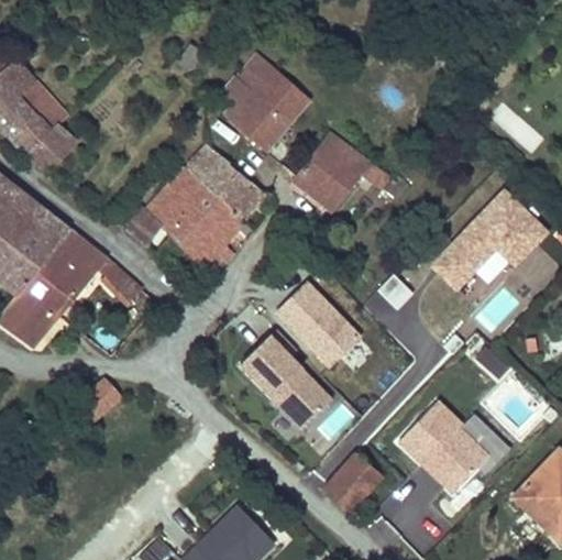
[(228,107),(224,112),(265,147),(309,97),(257,53),(235,78),(233,78),(224,87),(218,83),(211,94),(228,107)]
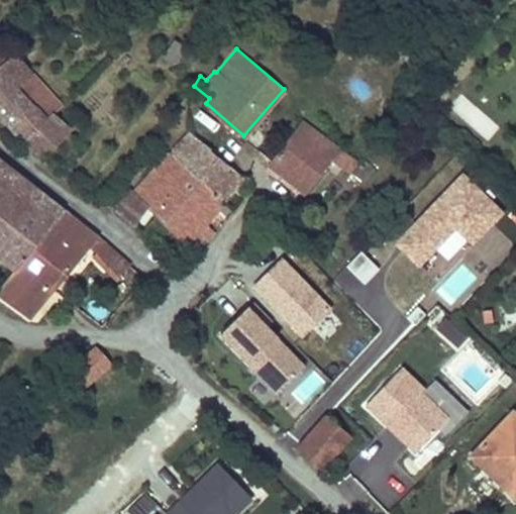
[(0,65),(0,115),(25,141),(44,157),(70,130),(50,114),(60,104),(38,81),(14,53),(0,65)]
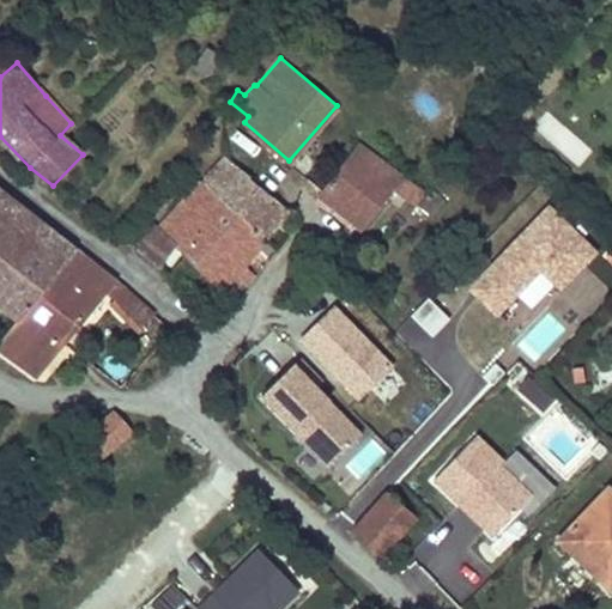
[(322,190),(319,194),(353,220),(362,226),(395,187),(416,202),(423,193),(358,142),(322,190)]
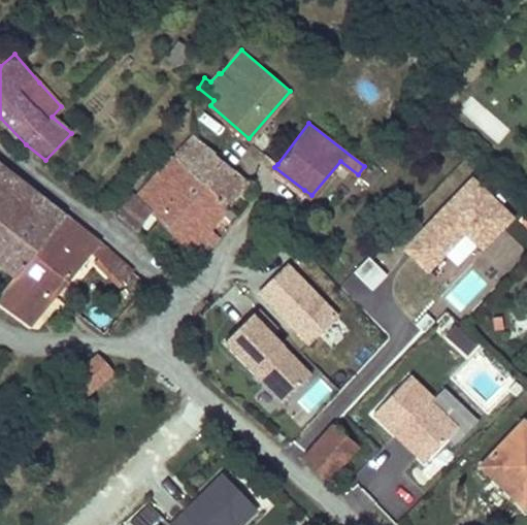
[(195,133),(172,157),(228,205),(248,178),(216,153),(216,151),(195,133)]
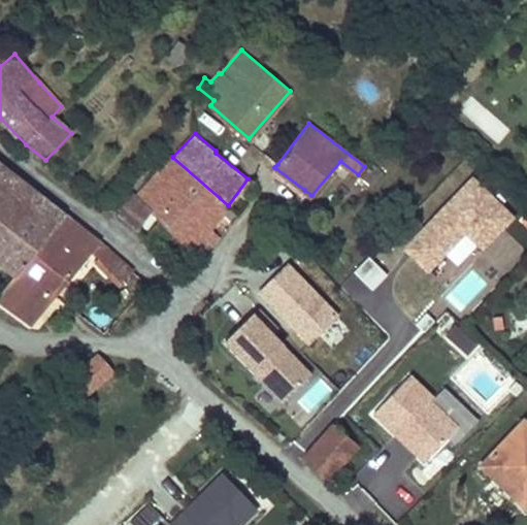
[(172,157),(155,175),(194,216),(186,225),(204,244),(210,238),(206,234),(228,205),(172,157)]
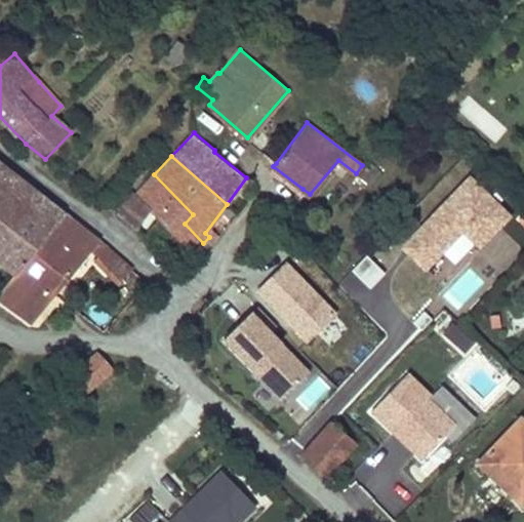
[(0,259),(16,273),(66,212),(0,161),(0,259)]
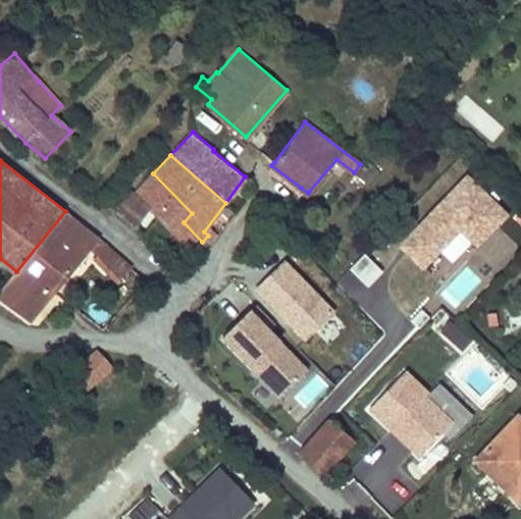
[(134,190),(115,209),(135,226),(149,206),(194,250),(202,242),(184,222),(192,213),(153,173),(136,192),(134,190)]
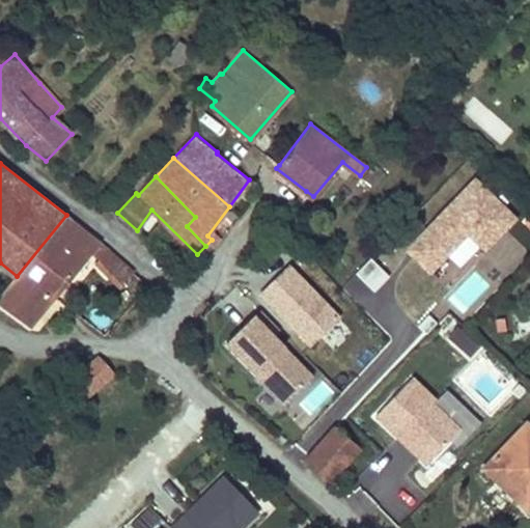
[(520,219),(503,203),(477,178),(408,251),(433,276),(469,239),(485,254),(520,219)]
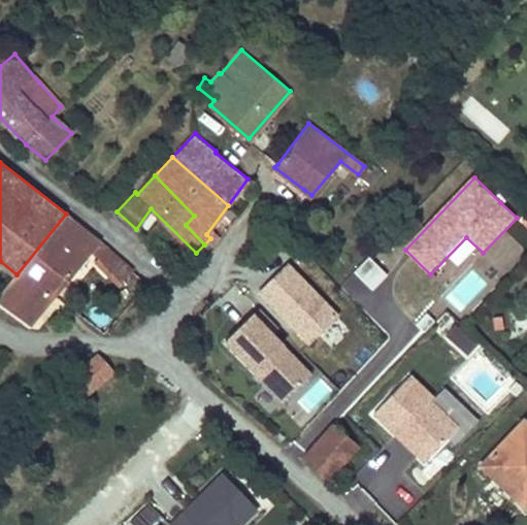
[(0,295),(0,296),(34,322),(57,295),(93,251),(100,241),(77,223),(66,214),(17,274),(0,295)]
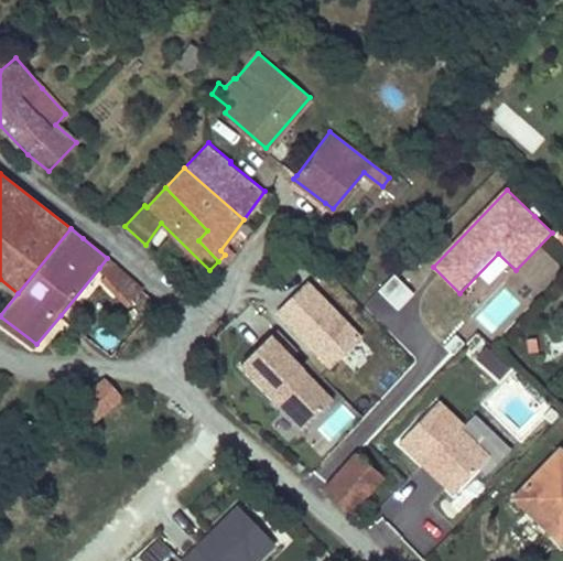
[(107,258),(99,268),(106,274),(115,265),(107,258)]
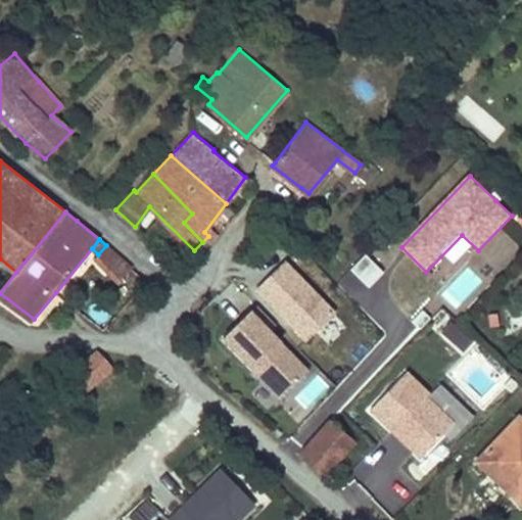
[(96,256),(120,279),(133,267),(106,245),(98,254),(96,256)]
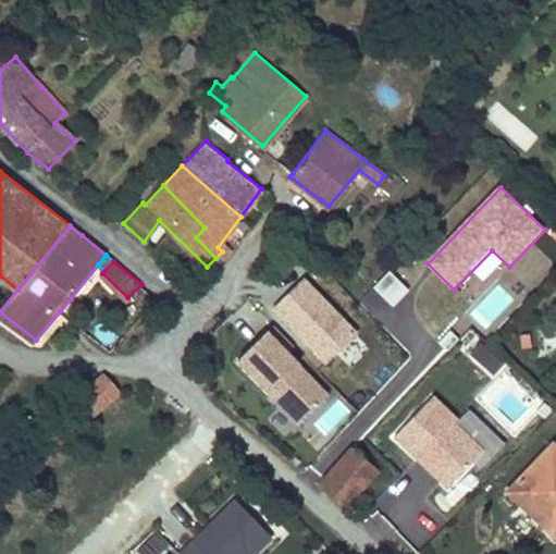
[(355,330),(307,279),(275,309),(323,360),(355,330)]
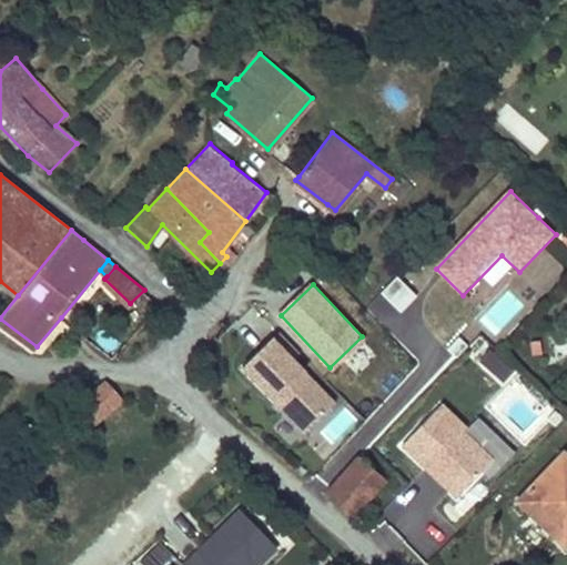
[(331,397),(273,339),(244,366),(301,425),(331,397)]
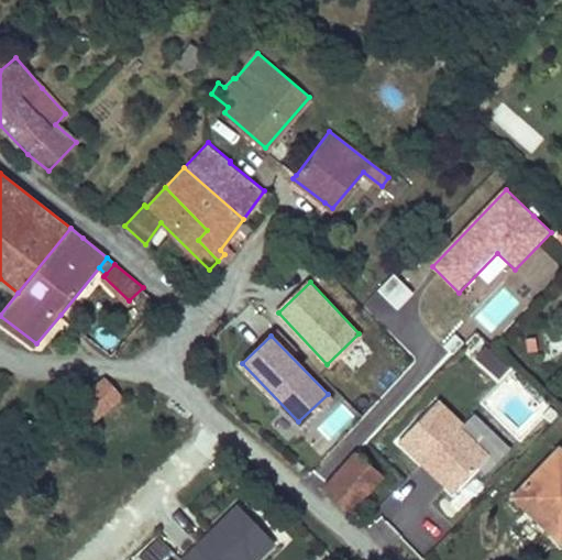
[(489,348),(477,360),(498,379),(509,366),(489,348)]
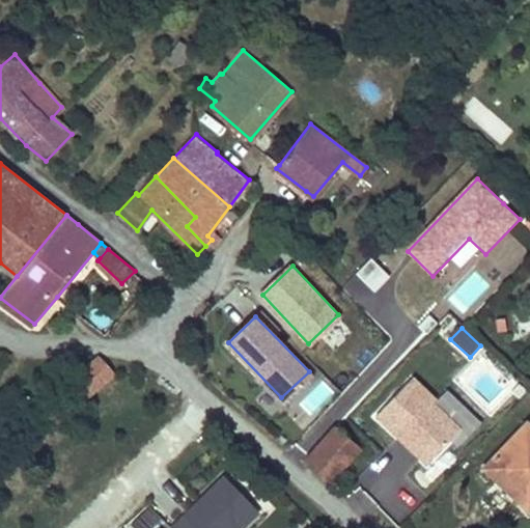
[(73,381),(85,397),(115,372),(101,356),(73,381)]
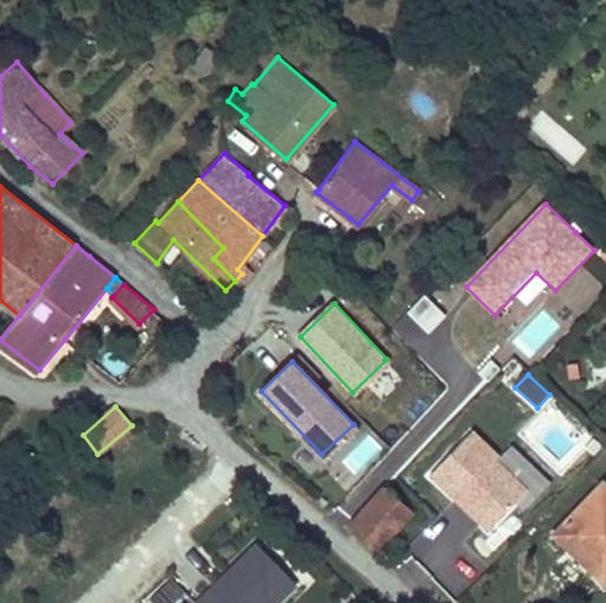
[(489,528),(517,499),(524,505),(550,478),(543,470),(512,441),(498,455),(472,430),(429,472),(489,528)]
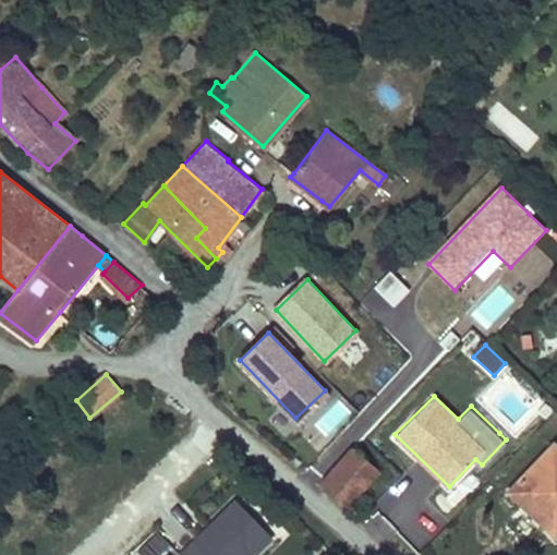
[(46,435),(57,447),(69,437),(59,424),(46,435)]
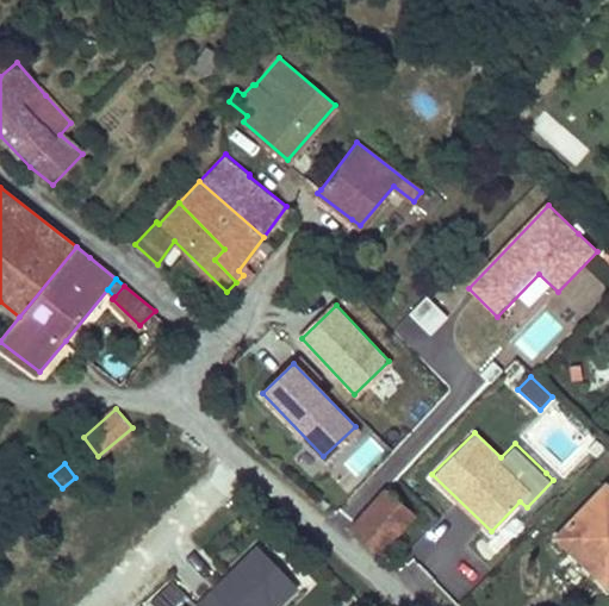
[(554,535),(570,550),(578,542),(601,563),(592,570),(608,583),(608,487),(604,483),(554,535)]
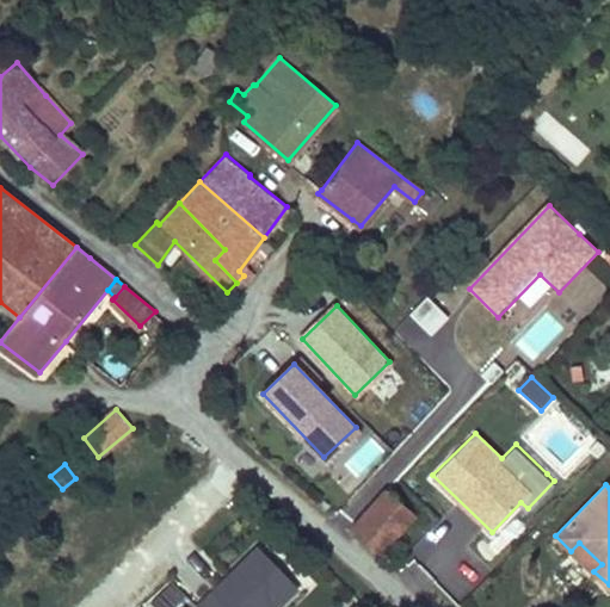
[(383,491),(353,526),(381,551),(412,515),(383,491)]
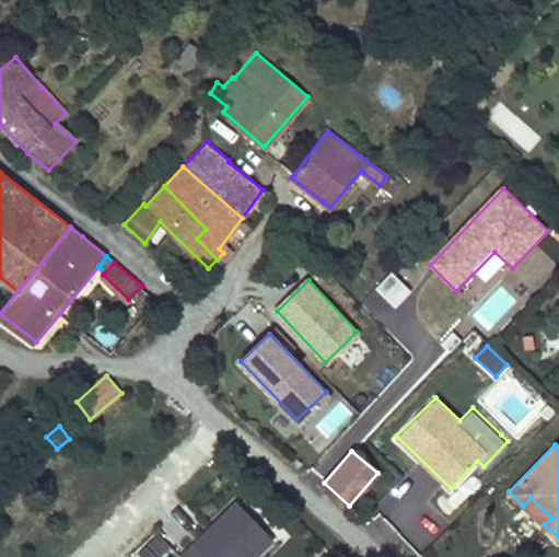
[(531,498),(523,506),(544,524),(551,518),(531,498)]
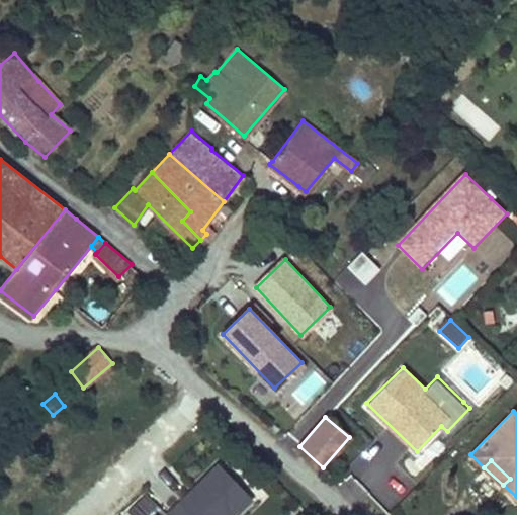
[(219,461),(167,512),(170,514),(234,514),(253,496),(219,461)]
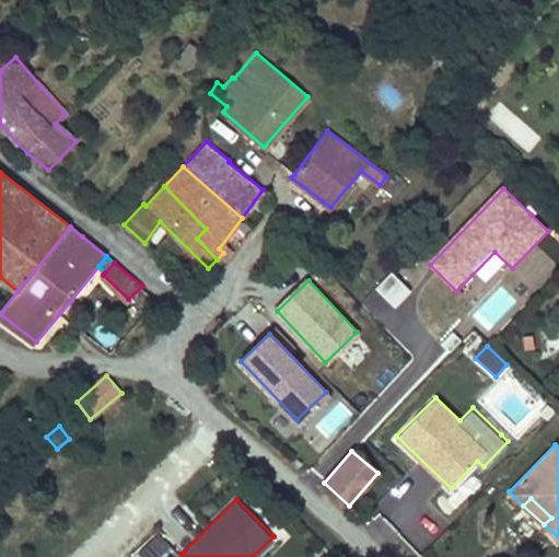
[(153,529),(139,550),(149,556),(156,556),(170,538),(153,529)]
